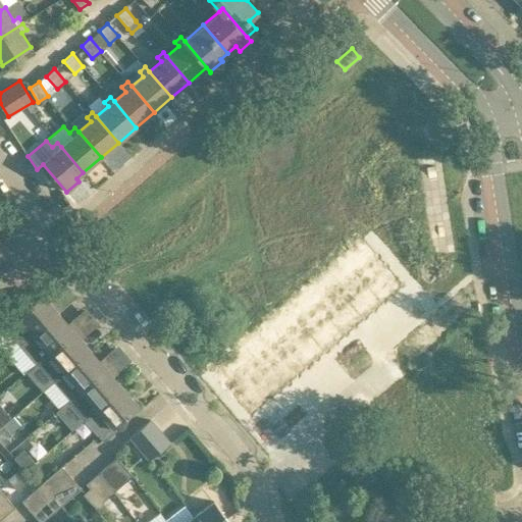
[(4,326),(20,346),(59,312),(43,294),(4,326)]
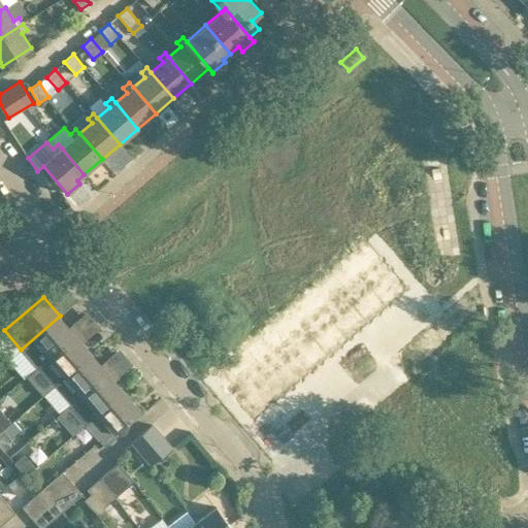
[(21,350),(37,368),(75,335),(60,316),(21,350)]
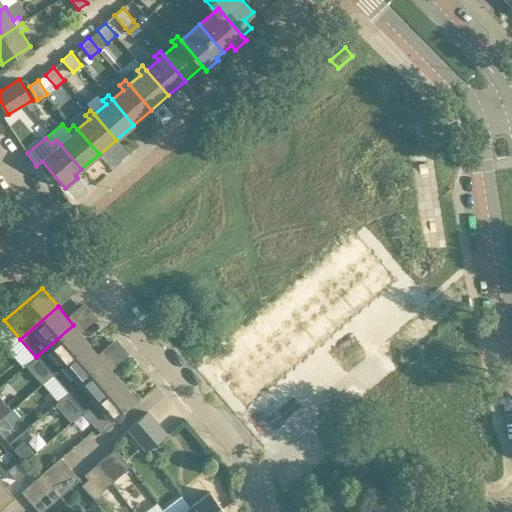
[(54,373),(63,365),(89,343),(73,325),(36,357),(39,355),(54,373)]
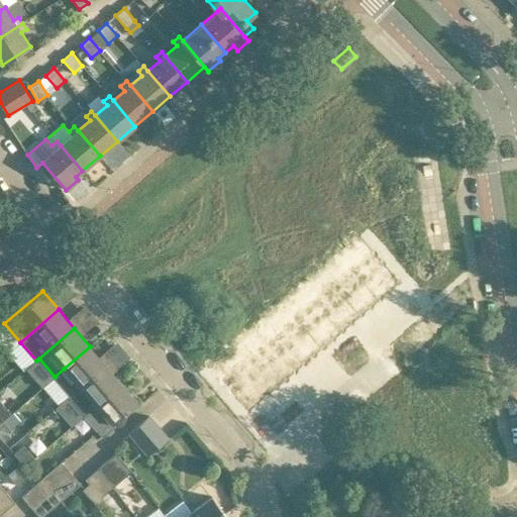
[(117,339),(98,353),(110,370),(129,356),(117,339)]
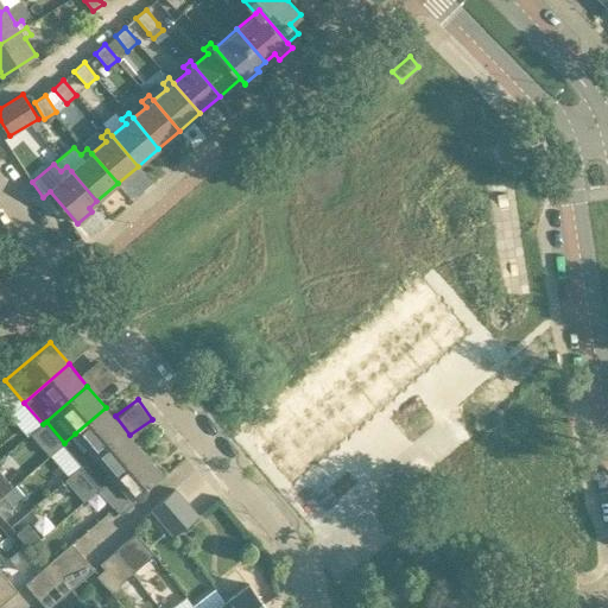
[(64,443),(63,444),(81,466),(94,455),(124,429),(116,420),(115,419),(106,407),(75,434),(64,443)]
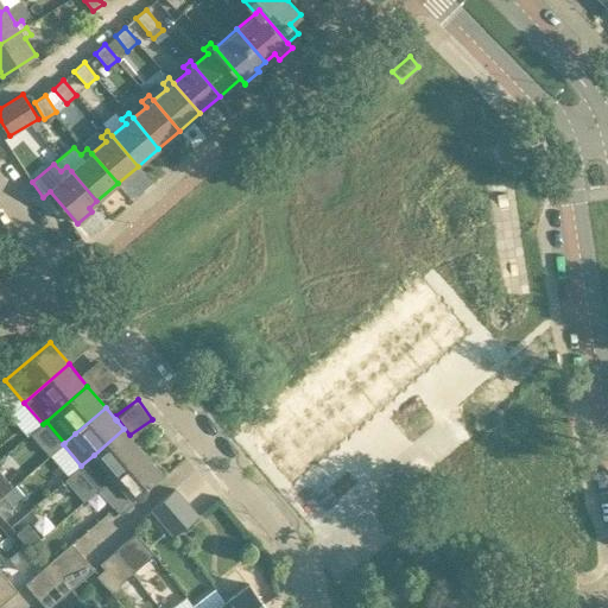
[(81,466),(80,467),(99,488),(113,476),(143,450),(132,438),(124,429),(94,455),(81,466)]
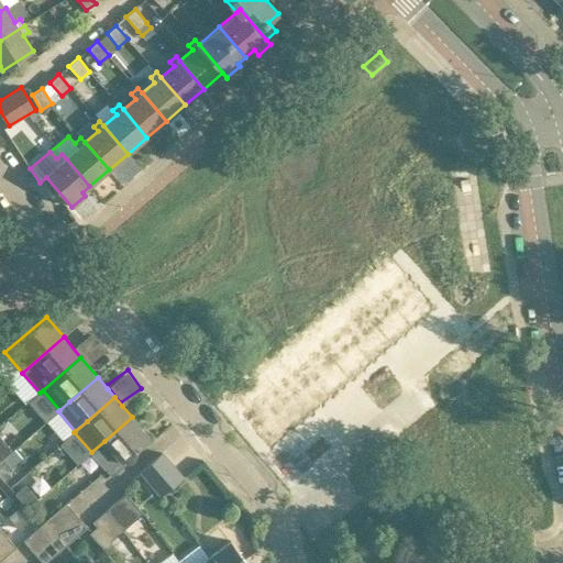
[(132,417),(105,441),(91,452),(112,476),(125,464),(123,461),(150,438),(132,417)]
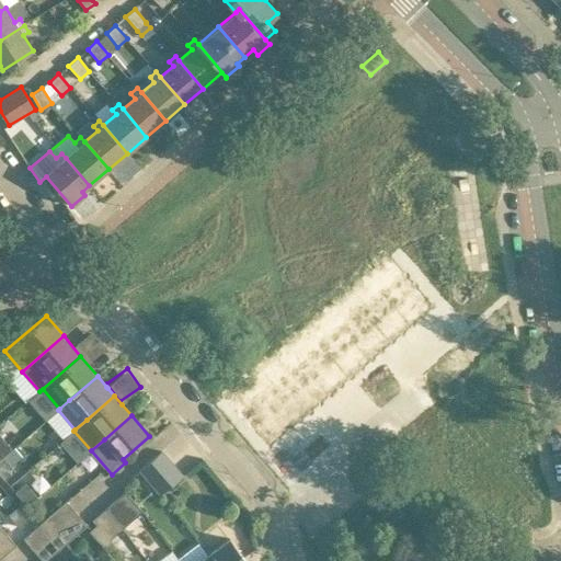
[(0,459),(3,457),(13,448),(0,433),(0,459)]
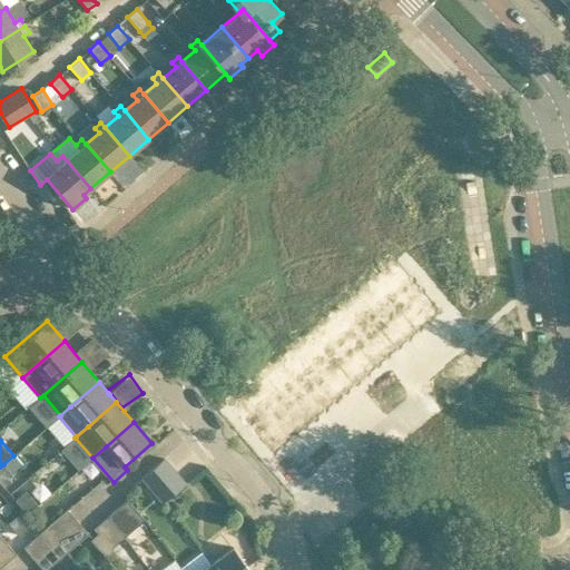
[(13,455),(3,464),(11,473),(22,463),(15,454),(13,455)]
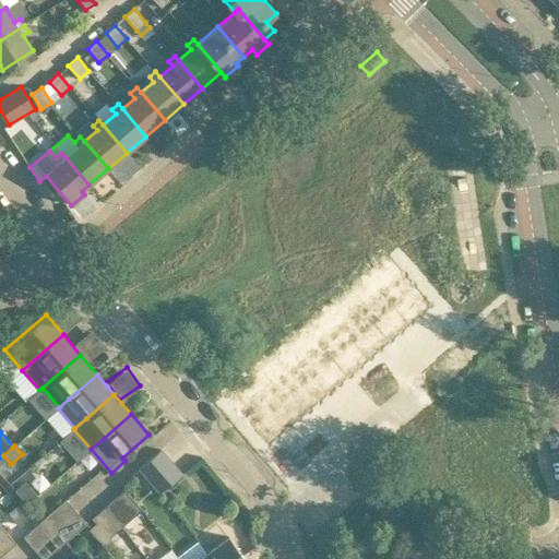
[(140,468),(150,479),(171,461),(162,449),(140,468)]
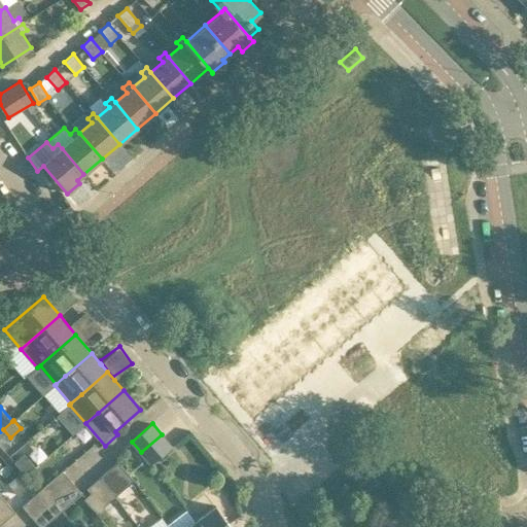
[(1,431),(0,431),(0,445),(4,451),(11,445),(14,443),(10,437),(3,429),(1,431)]
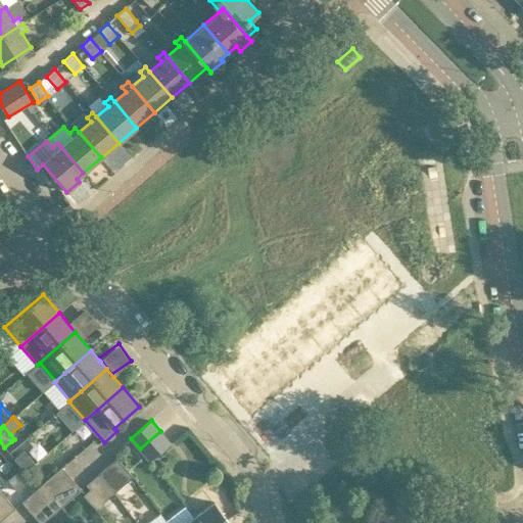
[(160,431),(140,448),(150,461),(171,442),(160,431)]
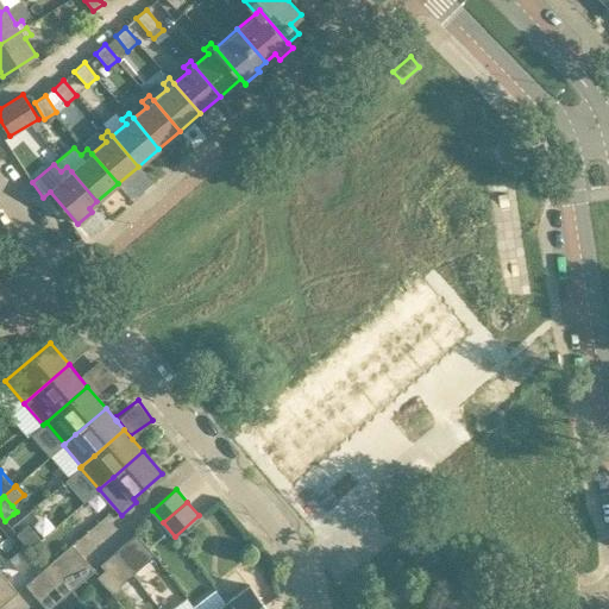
[(27,525),(17,534),(30,550),(41,539),(27,525)]
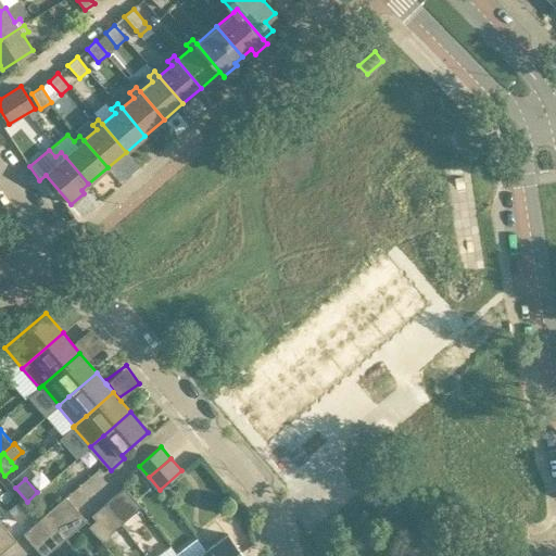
[(124,487),(106,503),(122,523),(141,506),(124,487)]
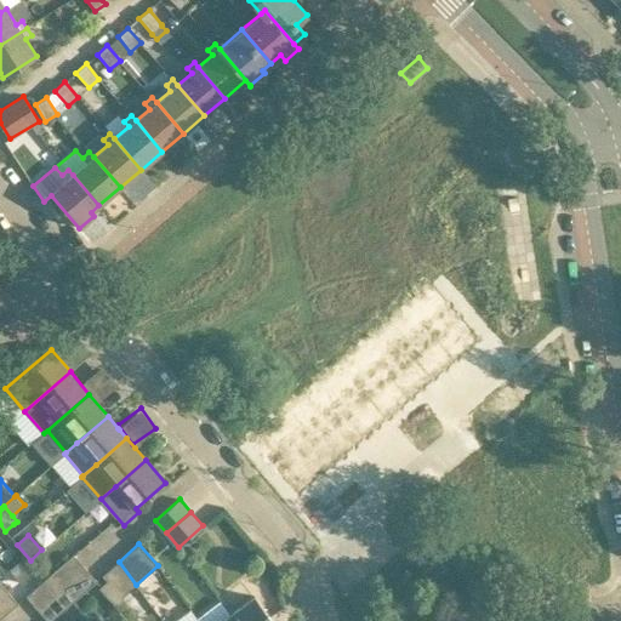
[(74,554),(50,575),(62,588),(85,568),(74,554)]
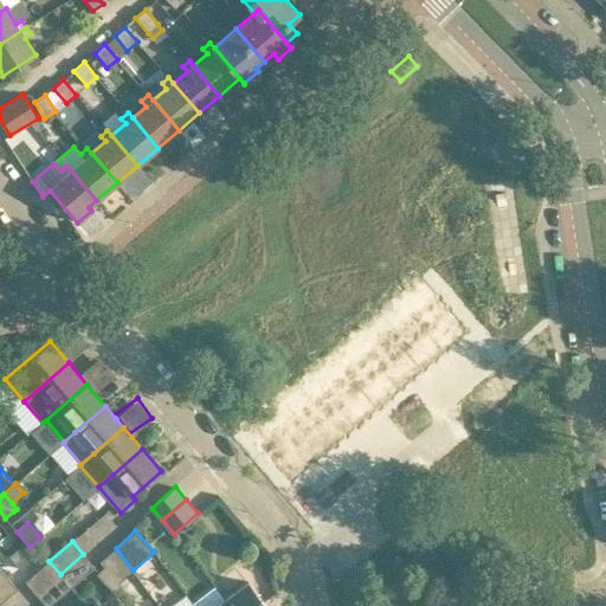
[(133,571),(116,548),(100,562),(104,567),(97,574),(115,595),(123,588),(118,582),(133,571)]
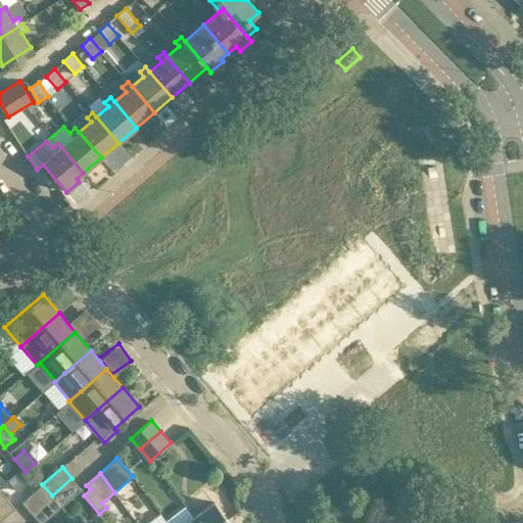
[(72,478),(52,495),(61,507),(82,489),(72,478)]
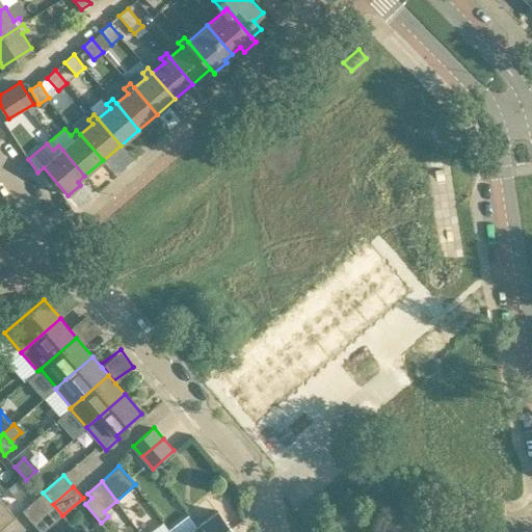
[(22,510),(32,522),(53,504),(43,493),(22,510)]
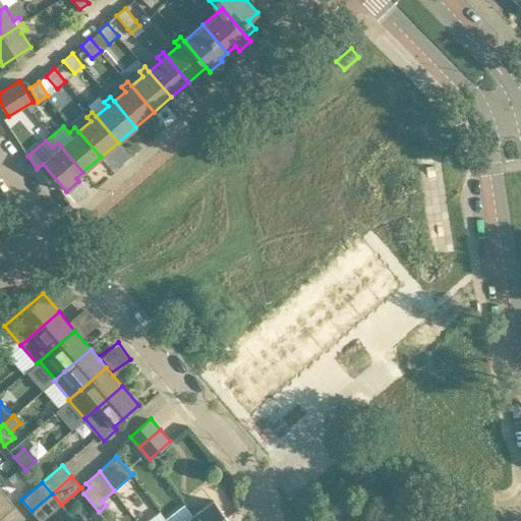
[(0,487),(0,511),(3,515),(15,505),(0,487)]
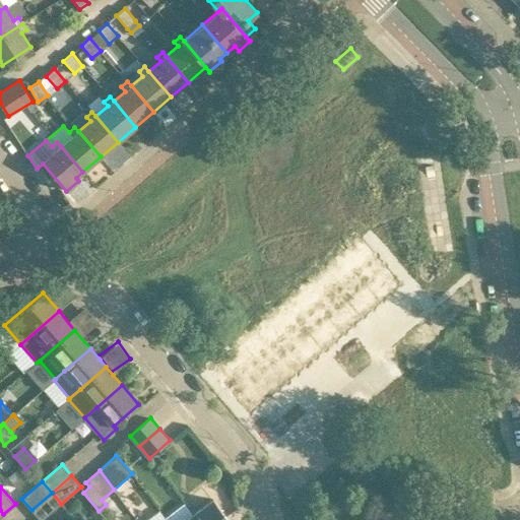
[(52,493),(31,510),(40,519),(43,519),(61,504),(52,493)]
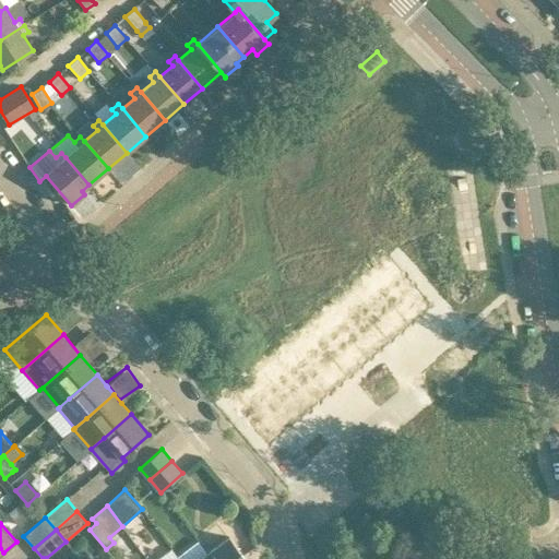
[(246,558),(229,537),(207,552),(212,558),(246,558)]
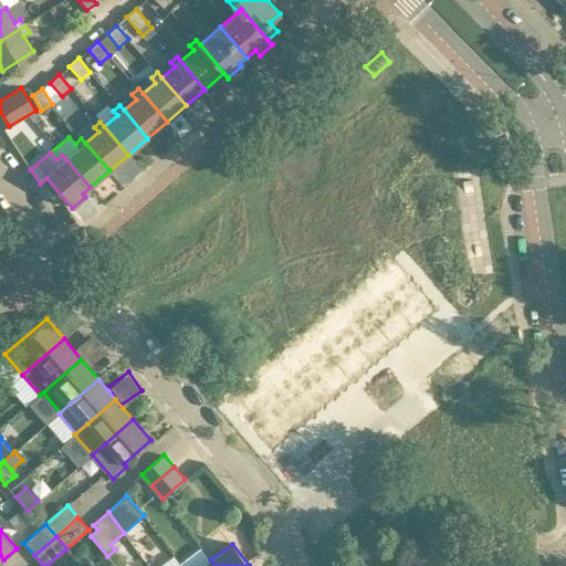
[(180,565),(173,556),(158,565),(180,565)]
